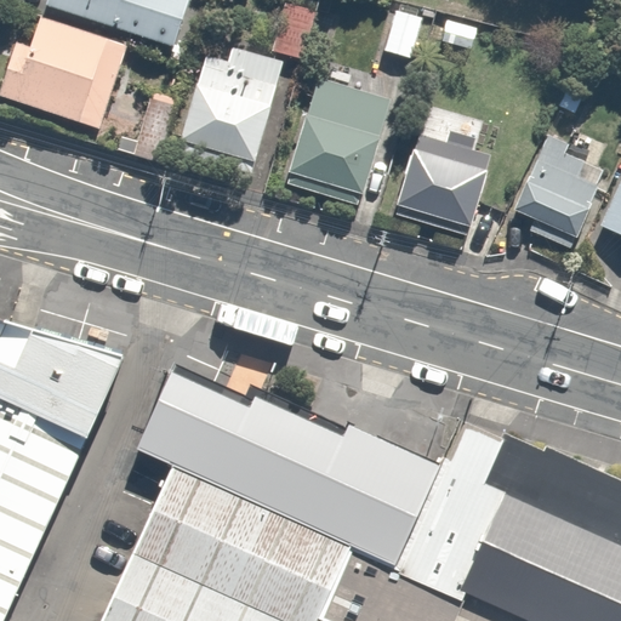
[(35,0),(35,3),(165,44),(178,0),(35,0)]
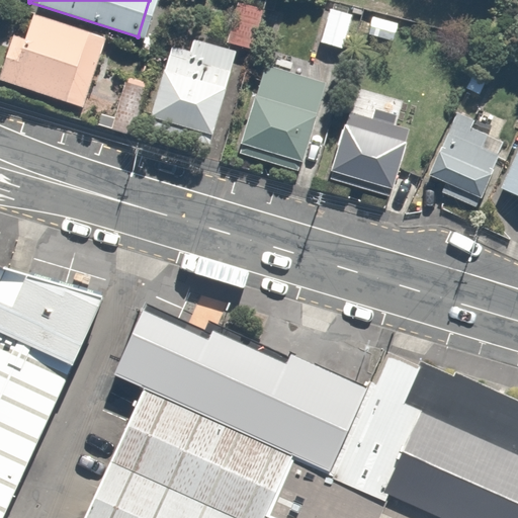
[(230,0),(221,38),(252,46),(262,0),(230,0)]
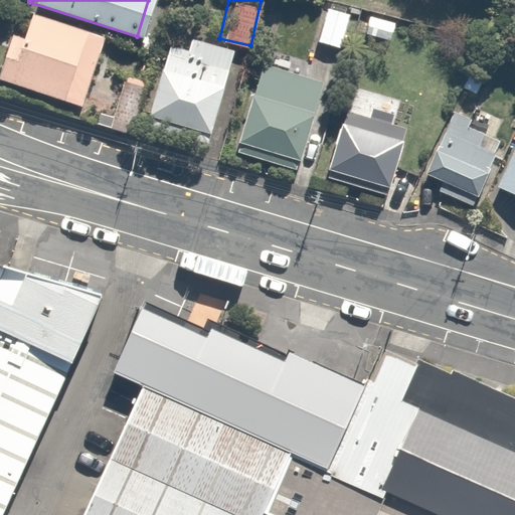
[(320,6),(312,40),(309,40),(317,77),(335,74),(328,44),(337,47),(345,12),(320,6)]
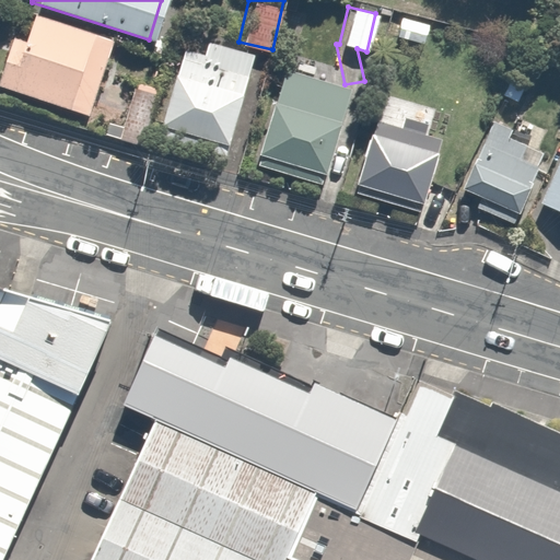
[(114,38),(27,13),(21,36),(6,32),(0,49),(0,90),(91,116),(114,38)]
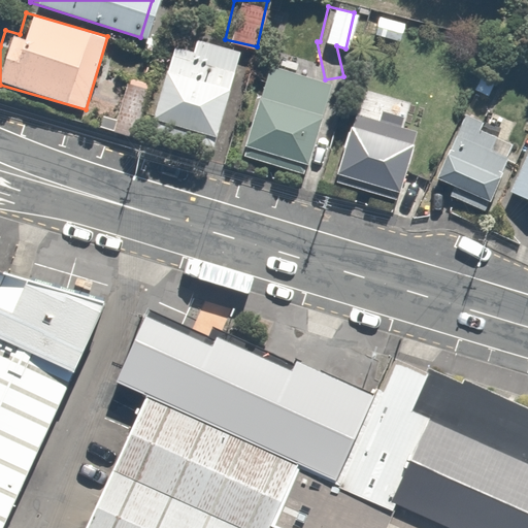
[(373,14),(368,37),(400,44),(405,21),(373,14)]
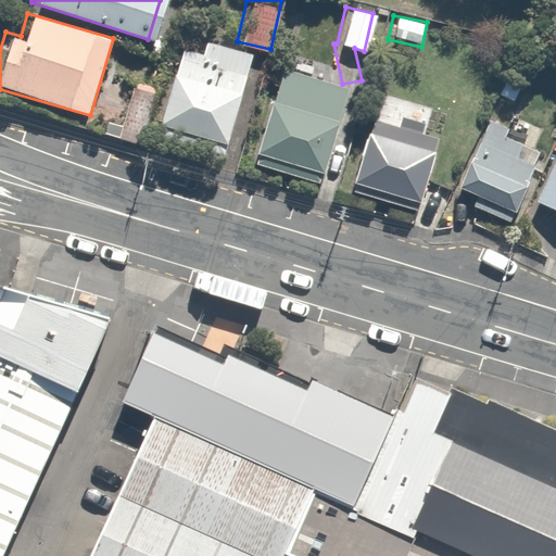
[(227,146),(253,53),(202,39),(199,50),(176,43),(153,125),(227,146)]
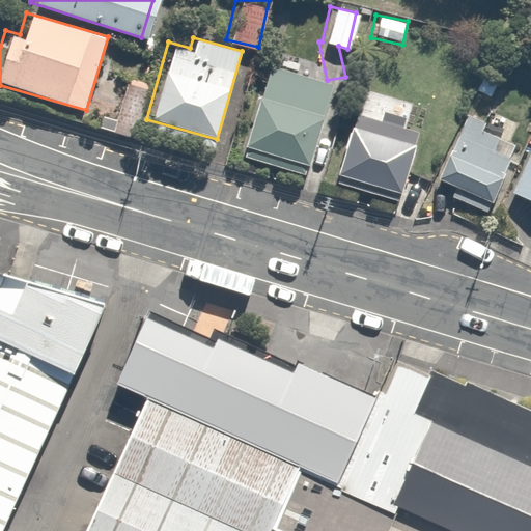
[(238,158),(305,176),(325,101),(334,103),(338,87),(262,66),(238,158)]
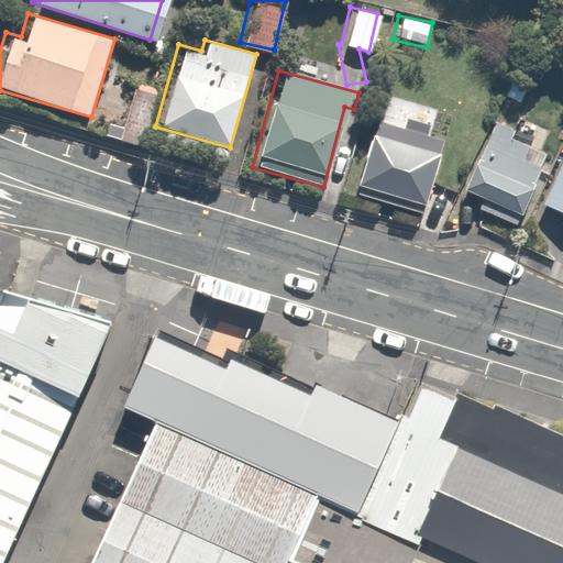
[(419,214),(440,135),(426,132),(428,122),(403,116),(400,125),(368,118),(348,196),(419,214)]
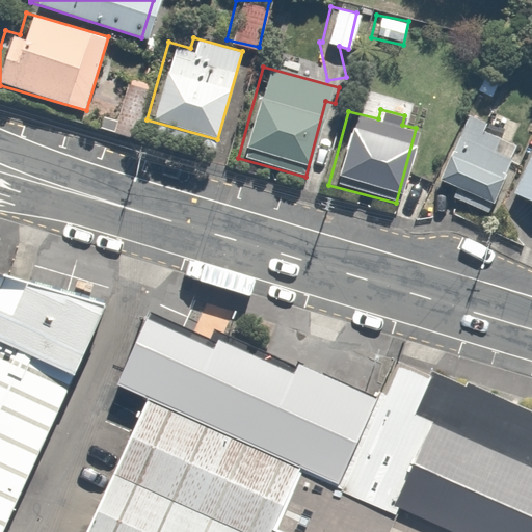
[(486,218),(526,126),(490,111),(485,122),(460,111),(431,178),(452,187),(446,201),(486,218)]
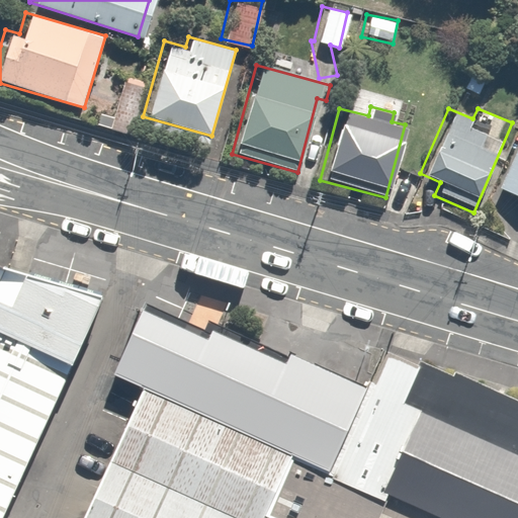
[(517,131),(494,186),(517,196),(517,131)]
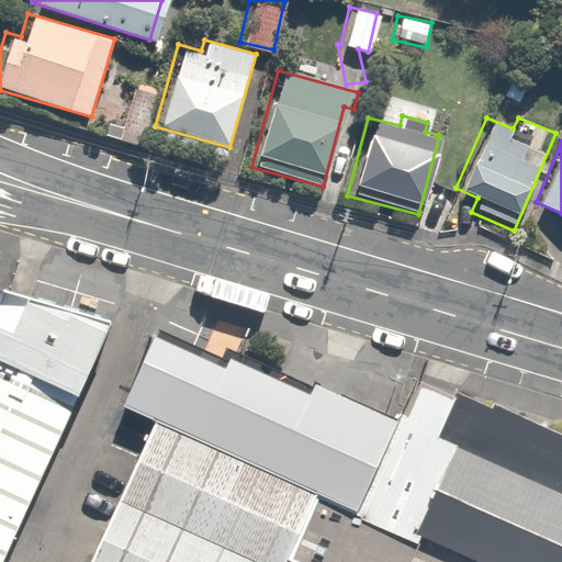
[(0,308),(0,362),(79,400),(111,324),(7,296),(0,308)]
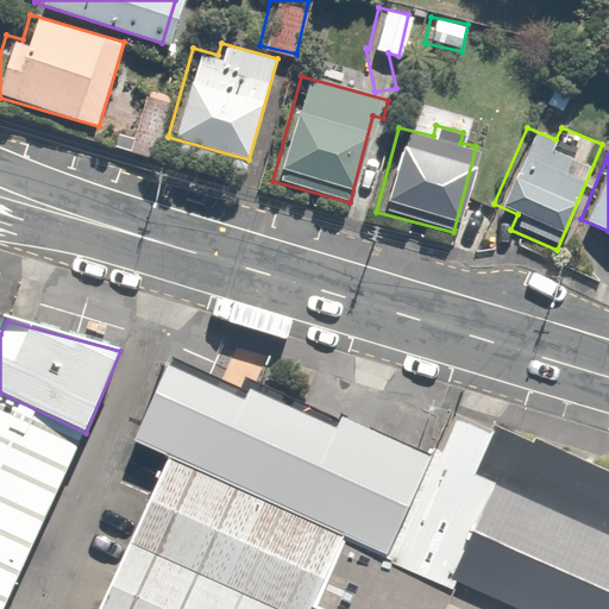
[(170,458),(345,537),(387,557),(432,458),(341,419),(337,431),(250,391),(244,402),(234,397),(237,390),(220,383),(217,390),(168,368),(136,441),(170,458)]
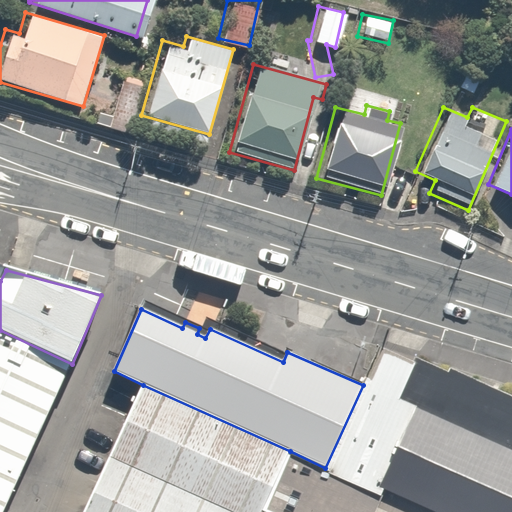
[(0,511),(3,511),(72,364),(0,330),(0,511)]
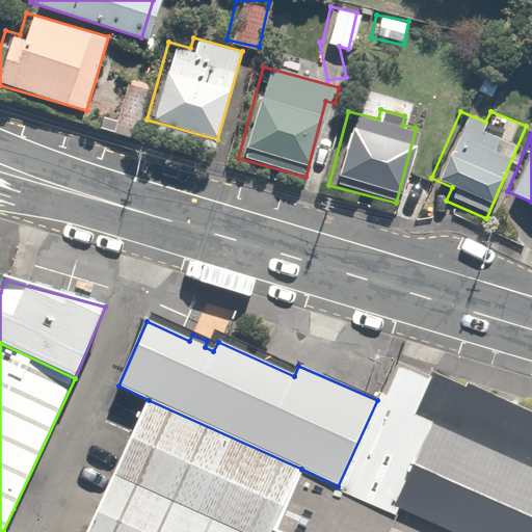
[(531,531),(531,411),(531,413),(467,383),(464,387),(431,372),(429,376),(395,361),(377,400),(338,486),(301,469),(272,531),(274,531),(531,531)]
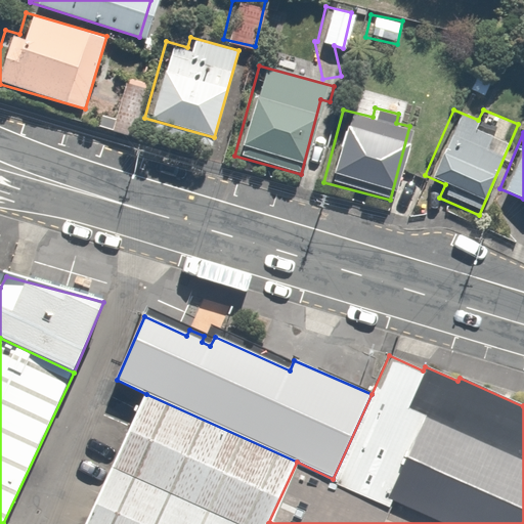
[(297,462),(146,394),(86,523),(267,523),(268,523),(297,462)]
